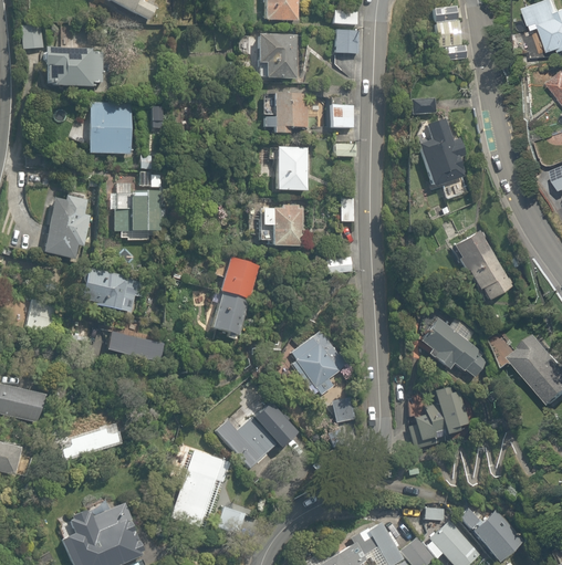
[(114,0),(151,22),(159,9),(145,0),(114,0)]
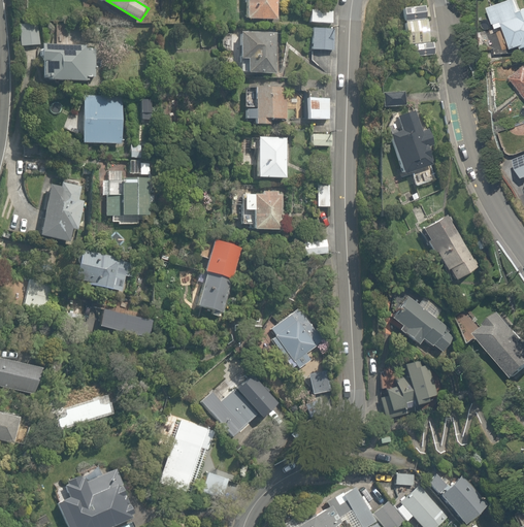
[(246,0),(246,18),(279,19),(279,0),(246,0)]
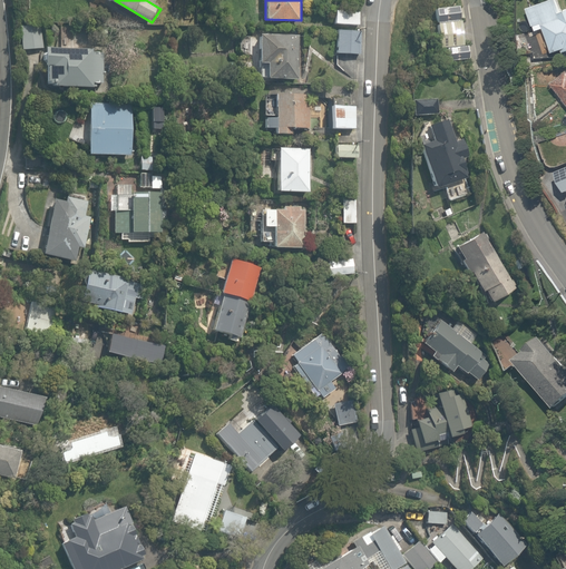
[(556,54),(565,50),(565,5),(563,0),(546,0),(530,6),(539,30),(547,27),(556,54)]
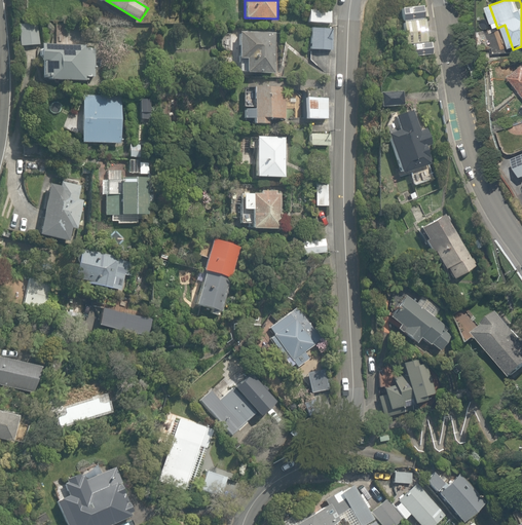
[(310,9),(309,21),(334,23),(334,11),(310,9)]
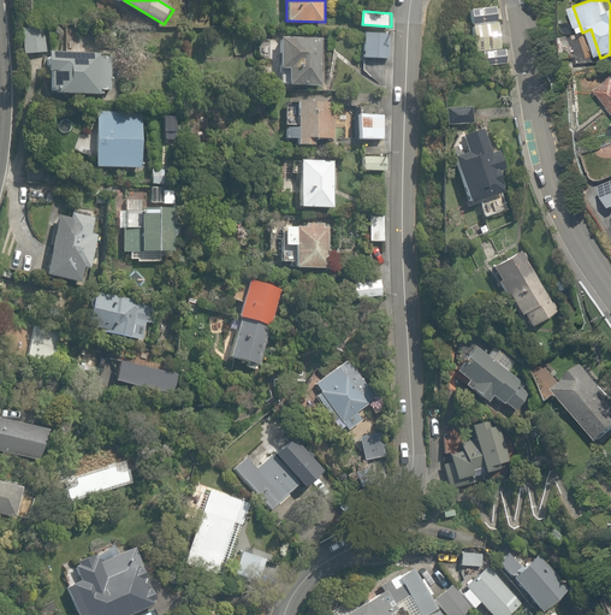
[(505,21),(478,22),(479,66),(506,66),(505,21)]
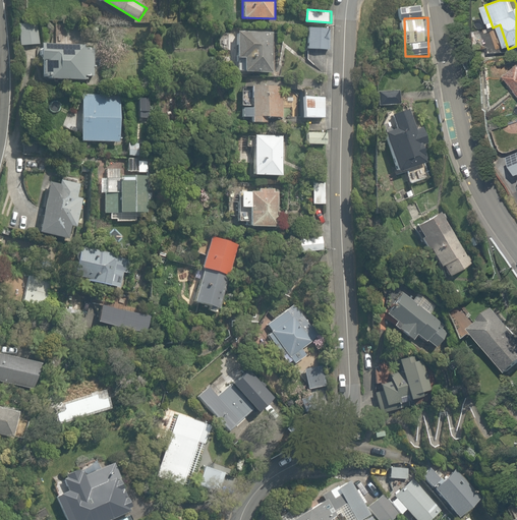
[(44,43),(44,25),(20,24),(20,44),(39,44),(39,58),(45,58),(45,77),(97,78),(98,43),(44,43)]
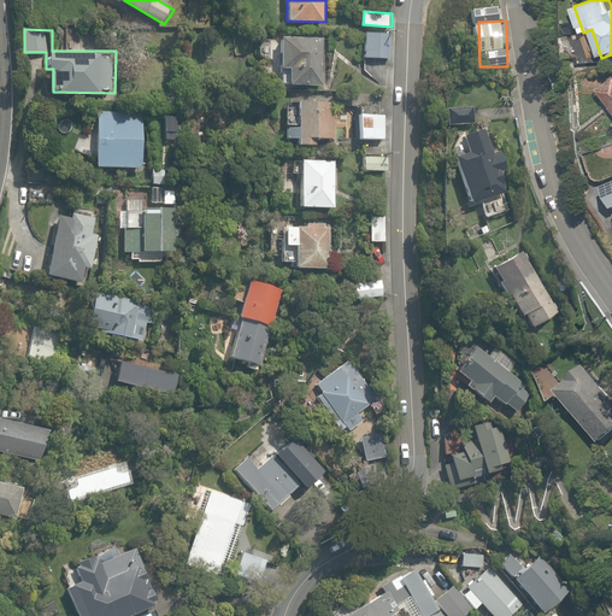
[(393,29),(366,30),(366,58),(394,57),(393,29)]
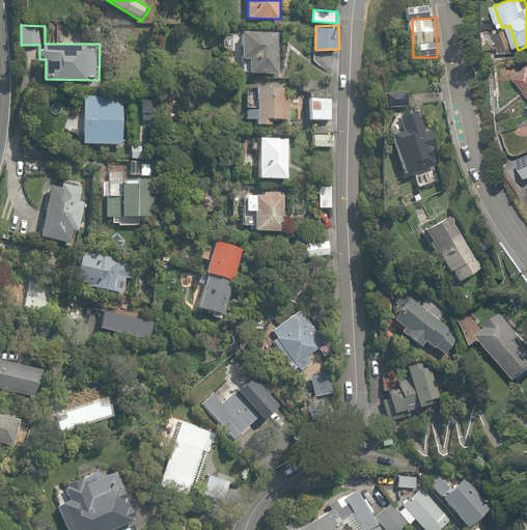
[(281,74),(282,32),(242,32),(242,73),(281,74)]
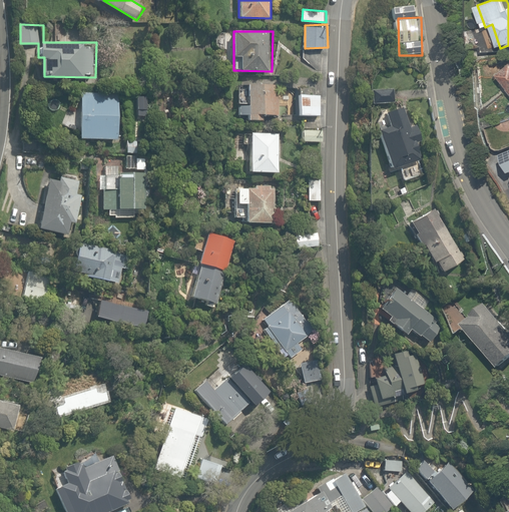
[(508,64),(498,73),(508,87),(508,64)]
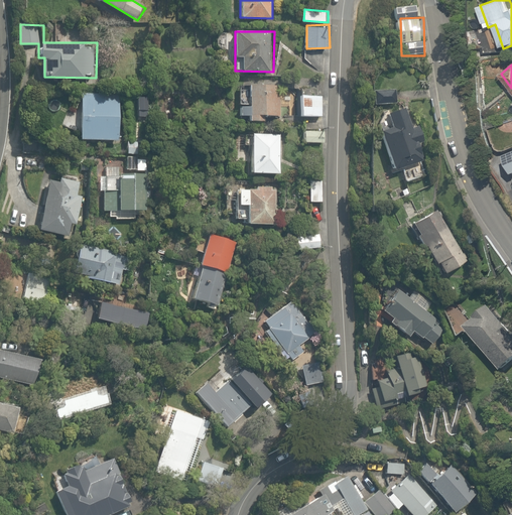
[(282,79),(248,79),(248,89),(240,89),(240,104),(247,104),(247,120),(282,120),(282,79)]
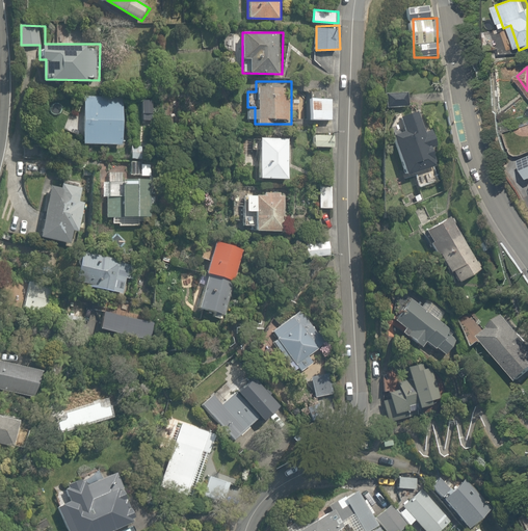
[(412,93),(390,91),(390,106),(411,107),(412,93)]
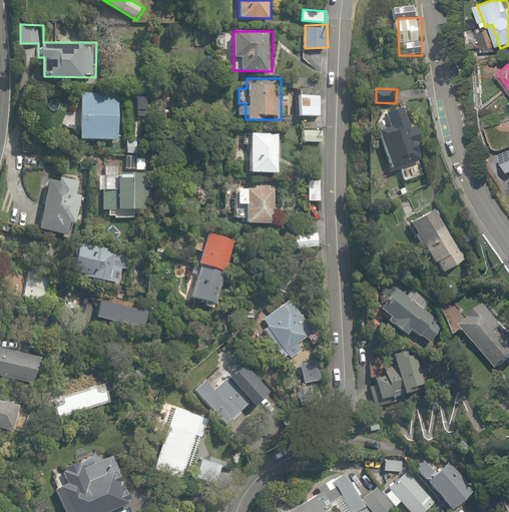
[(321,93),(299,92),(298,115),(320,116),(321,93)]
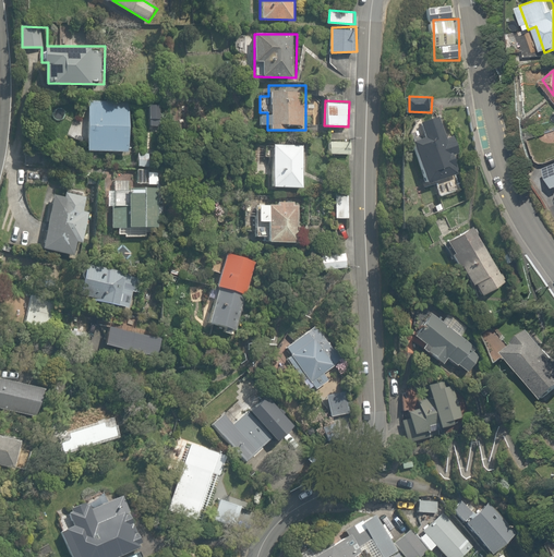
[(129,104),(87,103),(87,150),(129,150),(129,104)]
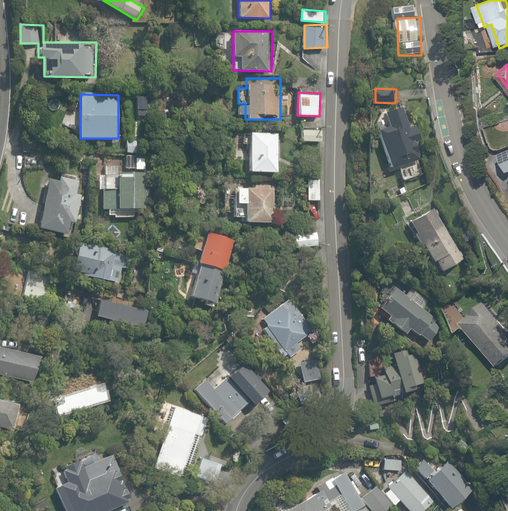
[(405,105),(386,110),(391,128),(380,131),(390,169),(399,166),(401,166),(418,161),(422,160),(417,141),(424,139),(420,123),(411,125),(405,105)]
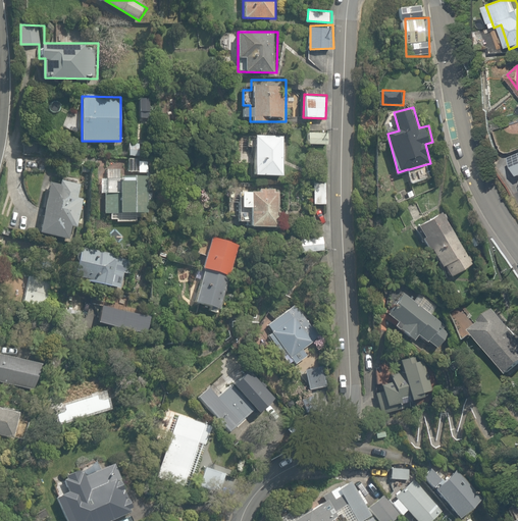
[(285,132),(254,131),(254,141),(246,141),(245,181),(285,181),(285,132)]
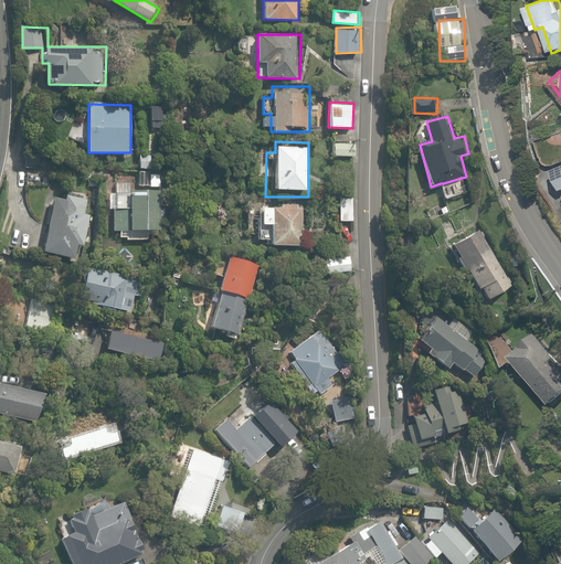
[(358,142),(335,142),(335,156),(358,157),(358,142)]
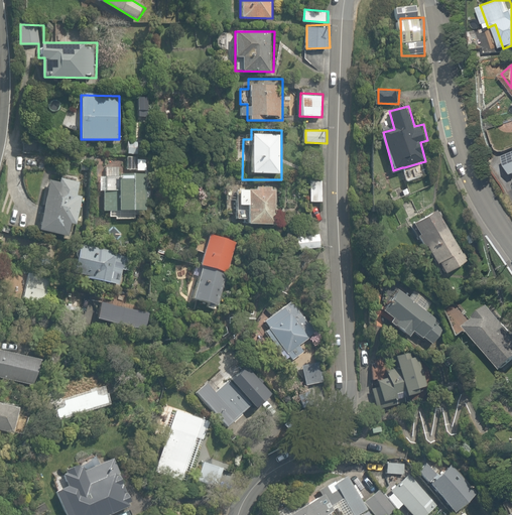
[(140,139),(128,139),(128,155),(139,155),(140,139)]
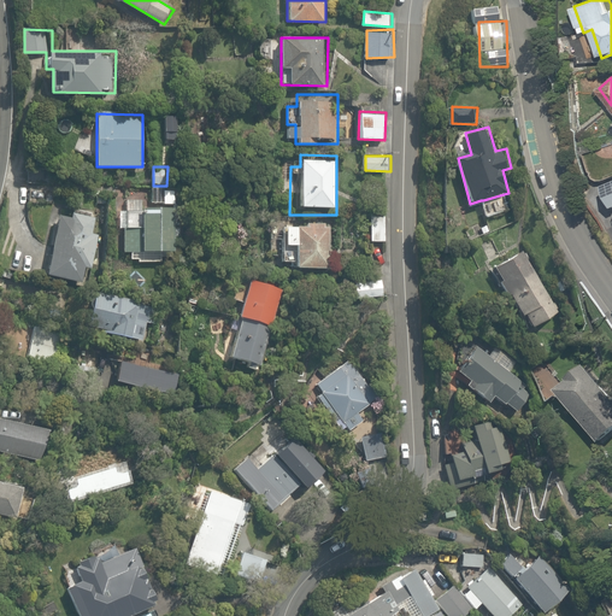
[(513,213),(508,193),(504,194),(483,200),(488,220),(513,213)]
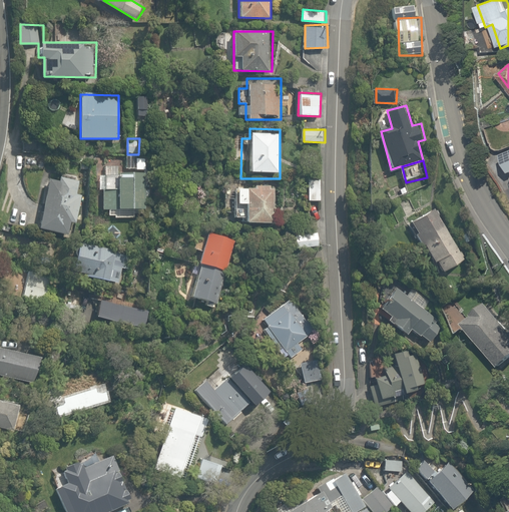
[(144,173),(104,172),(103,207),(143,208),(144,173)]
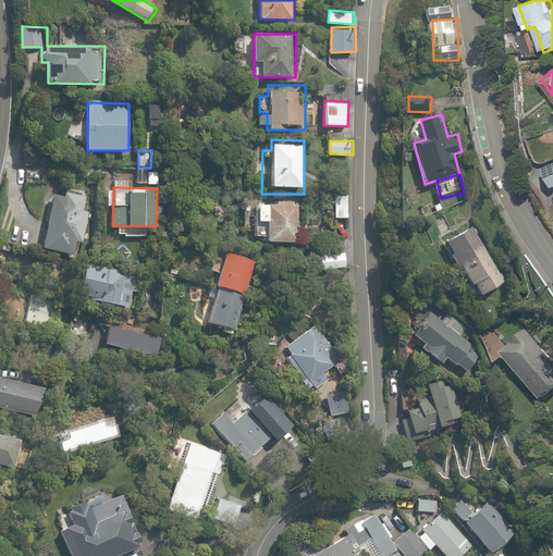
[(111,190),(99,189),(98,202),(110,204),(111,190)]
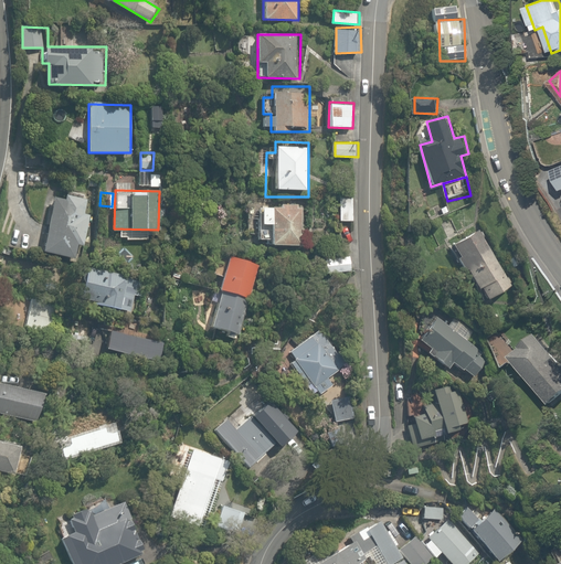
[(64,200),(53,197),(41,251),(76,258),(80,243),(85,244),(93,213),(86,212),(90,198),(66,193),(64,200)]
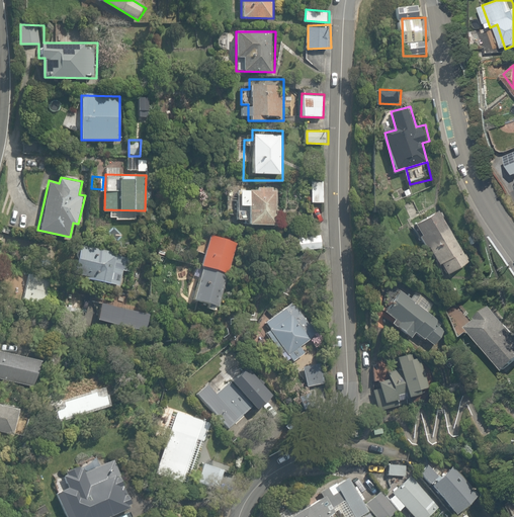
[(238,200),(230,199),(229,213),(237,214),(237,220),(248,220),(248,224),(282,225),(284,186),(257,185),(257,188),(238,187),(238,200)]
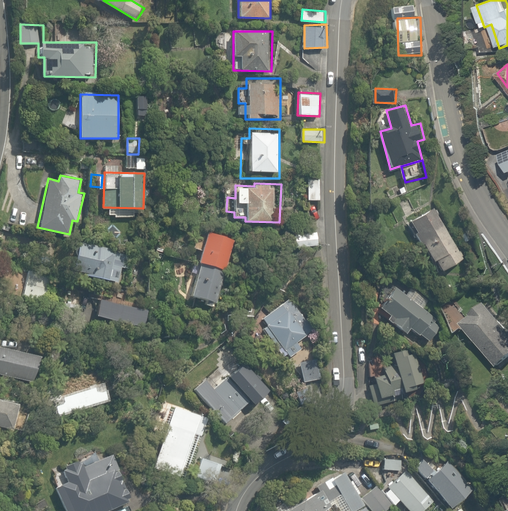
[(322,184),(309,184),(309,200),(322,200),(322,184)]
